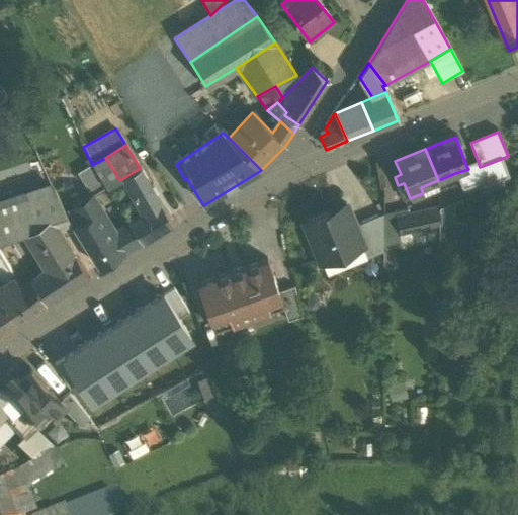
[(105,158),(92,165),(106,188),(119,180),(105,158)]
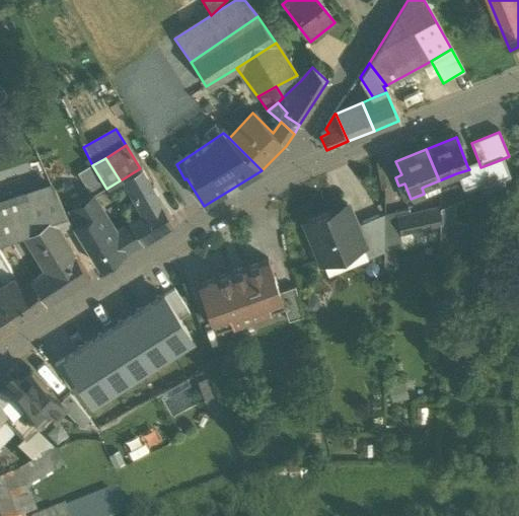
[(485,189),(510,178),(502,159),(480,167),(478,161),(467,166),(469,169),(456,173),(463,192),(483,183),(485,189)]
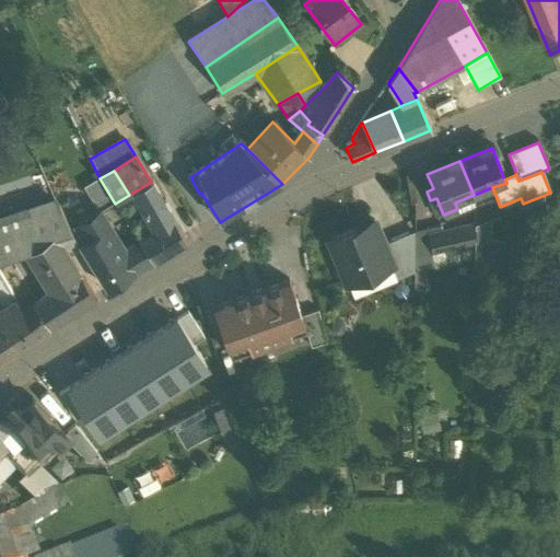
[(115,204),(100,178),(69,197),(84,221),(97,213),(98,215),(115,204)]
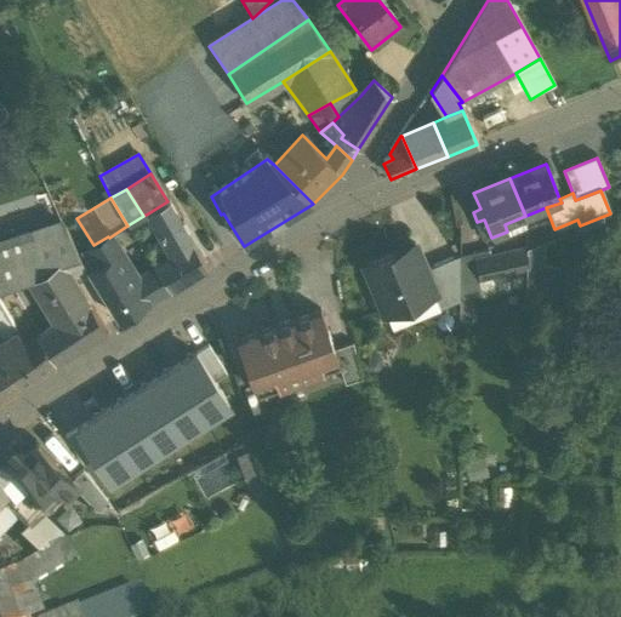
[(193,245),(167,201),(148,213),(174,256),(193,245)]
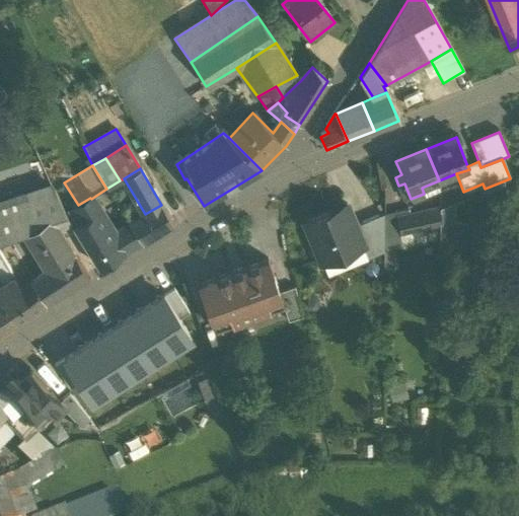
[(404,183),(398,186),(397,186),(403,202),(411,199),(404,183)]
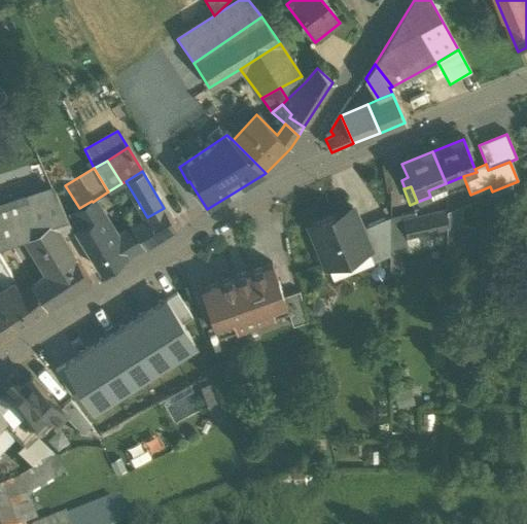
[(464,191),(447,198),(446,213),(447,213),(447,212),(461,207),(461,208),(469,205),(464,191)]
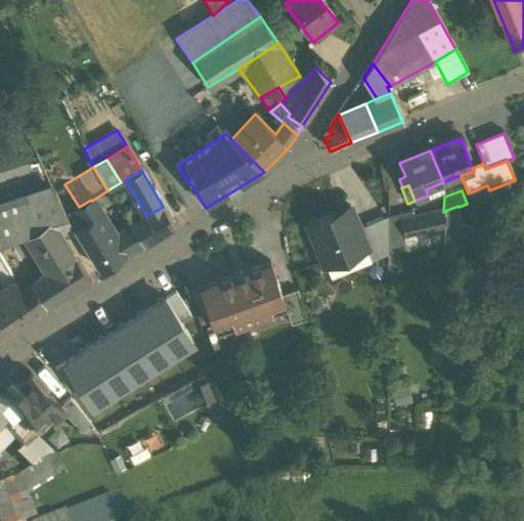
[(2,211),(0,211),(9,241),(27,234),(35,253),(60,235),(58,233),(70,226),(54,193),(2,211)]
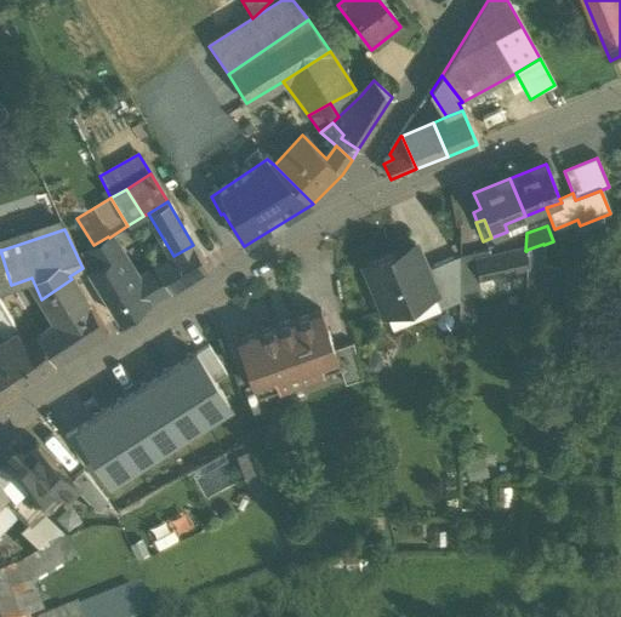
[(93,245),(85,251),(95,267),(87,272),(119,323),(149,303),(134,278),(109,238),(108,236),(93,245)]
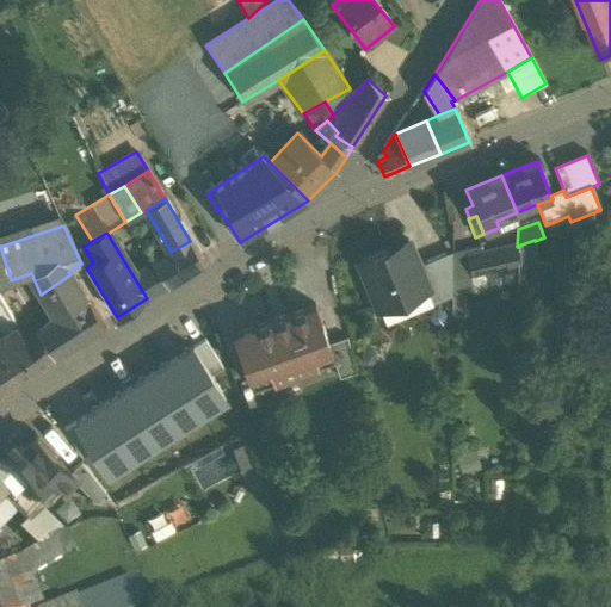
[(535,240),(518,246),(518,247),(518,266),(517,282),(517,293),(542,295),(543,261),(534,261),(535,241),(535,240)]
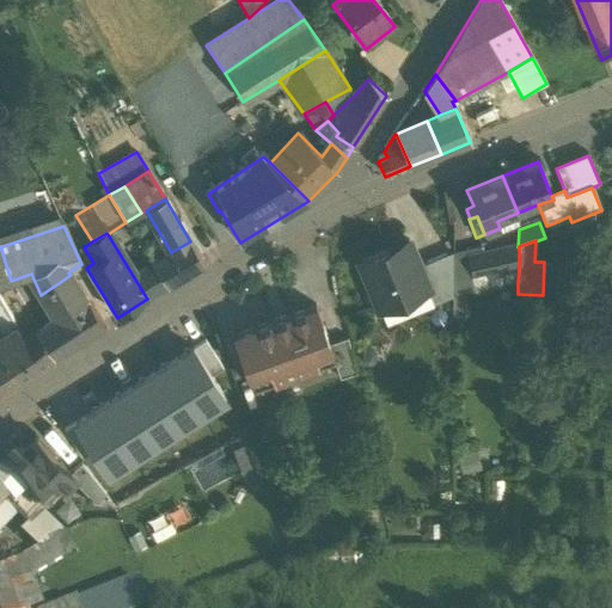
[(171,252),(152,263),(166,287),(203,263),(190,241),(171,252)]
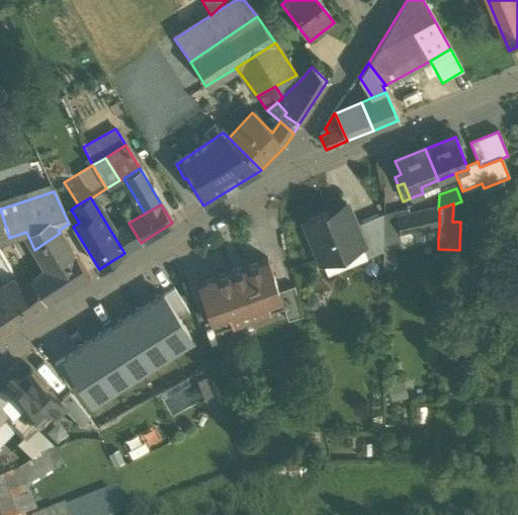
[(346,206),(305,224),(321,263),(361,247),(362,247),(354,228),(346,206)]
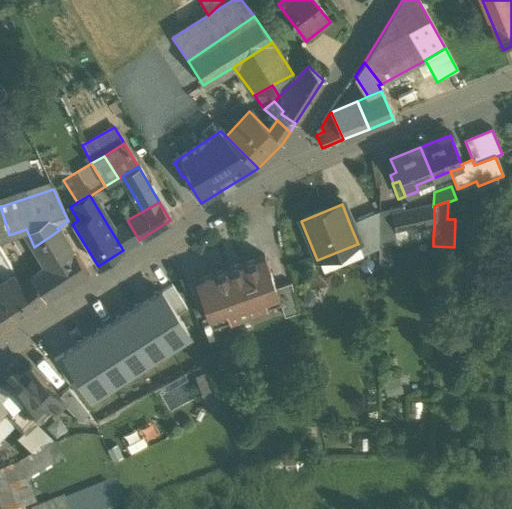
[(0,206),(0,237),(9,235),(0,206)]
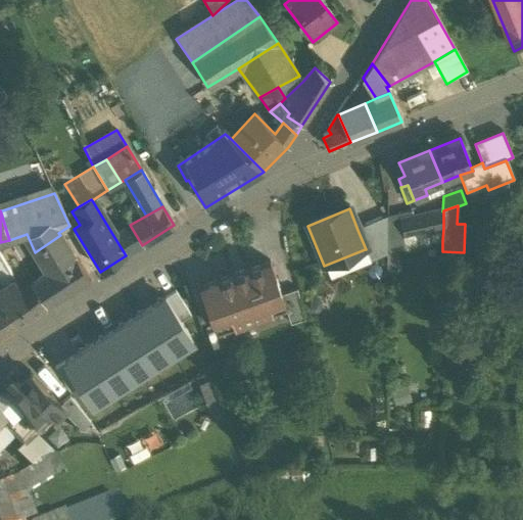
[(400,221),(403,237),(428,232),(443,229),(443,228),(443,211),(442,211),(400,221)]
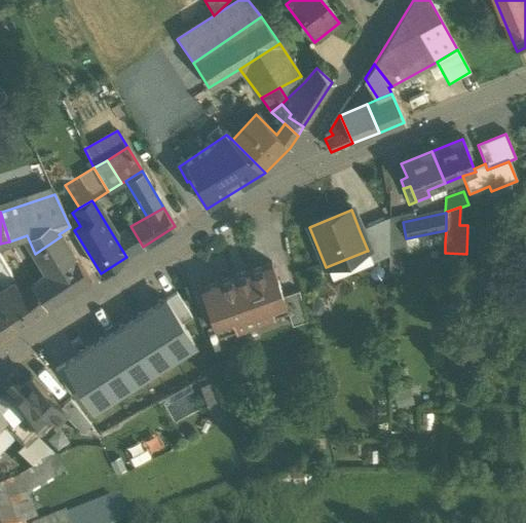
[(389,219),(360,231),(368,251),(367,251),(372,263),(388,256),(389,219)]
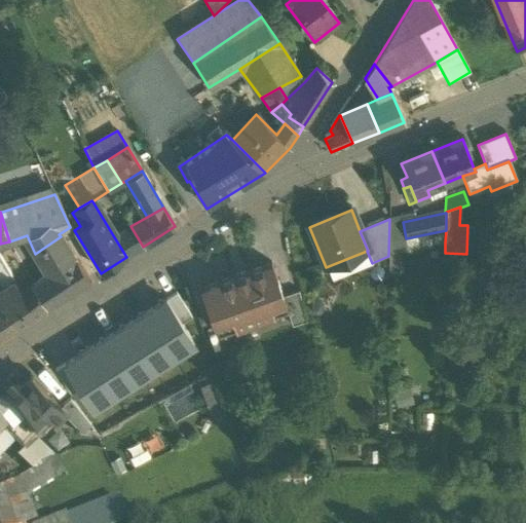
[(403,219),(390,219),(390,241),(406,238),(403,222),(403,219)]
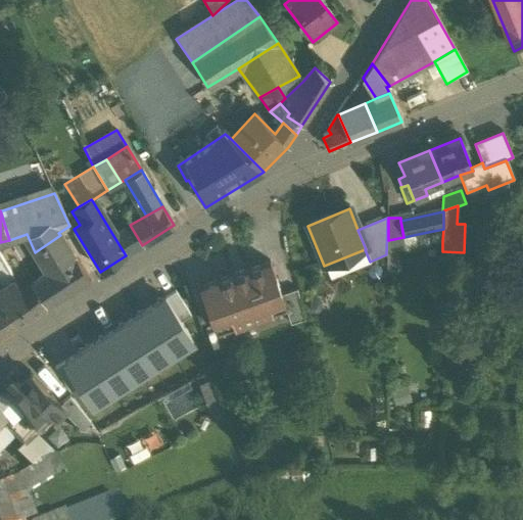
[(142,245),(130,225),(112,234),(126,255),(142,245)]
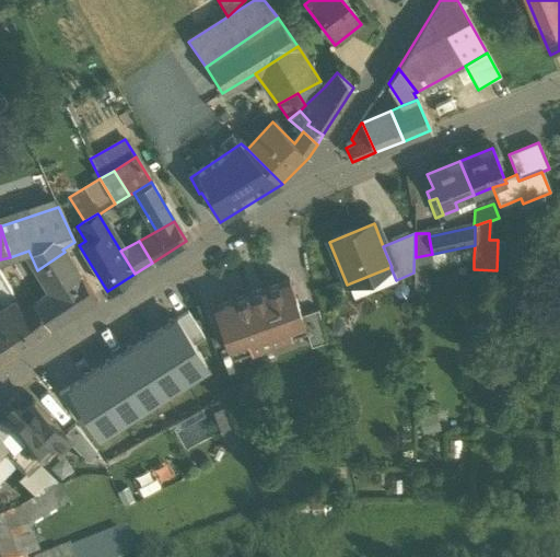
[(475,245),(458,248),(458,260),(474,258),(475,245)]
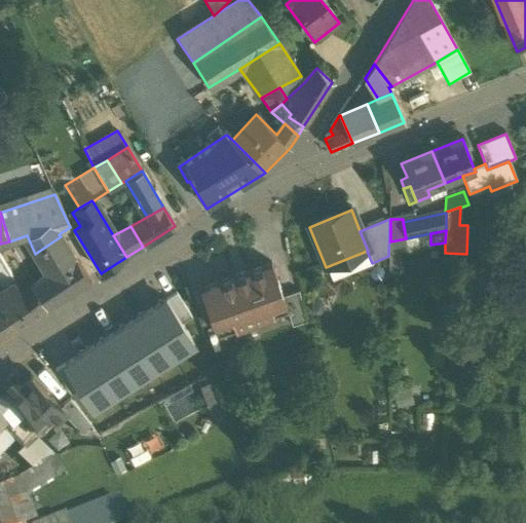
[(61,236),(35,254),(48,275),(32,286),(36,294),(46,309),(89,282),(61,236)]
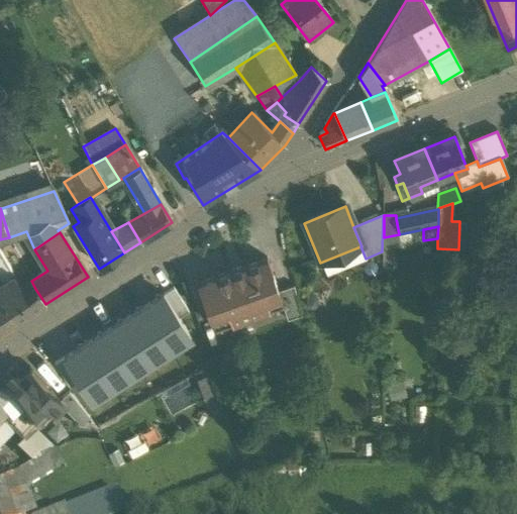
[(0,254),(0,273),(8,269),(4,262),(0,254)]
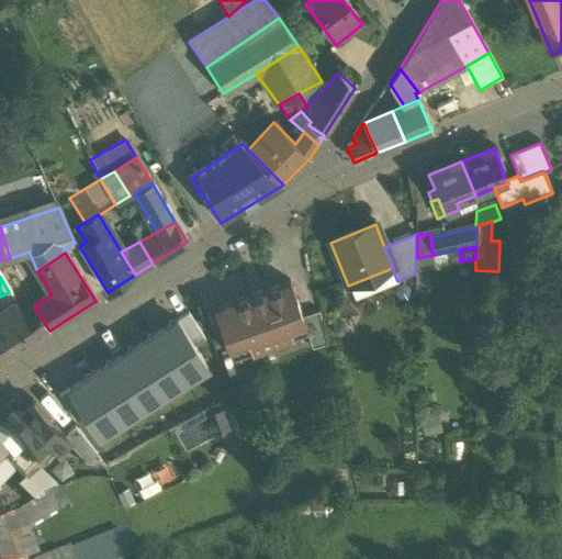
[(18,277),(4,284),(9,292),(14,300),(27,321),(38,314),(34,305),(18,277)]
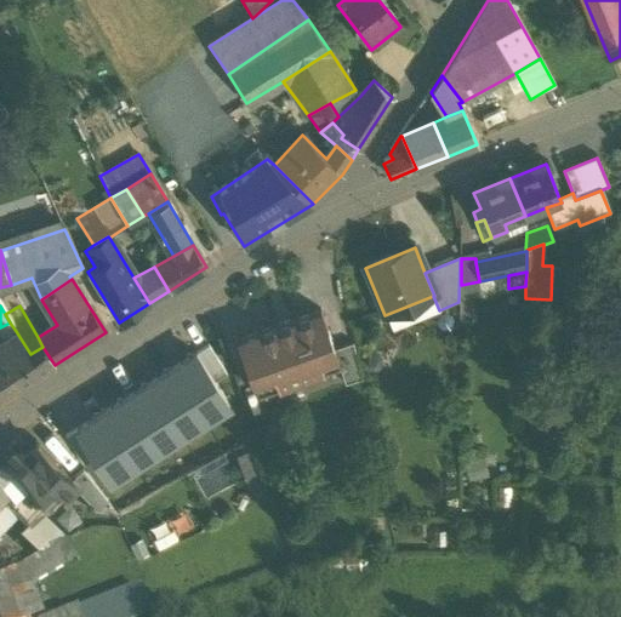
[(320,313),(238,342),(256,395),(337,366),(339,366),(334,353),(320,313)]
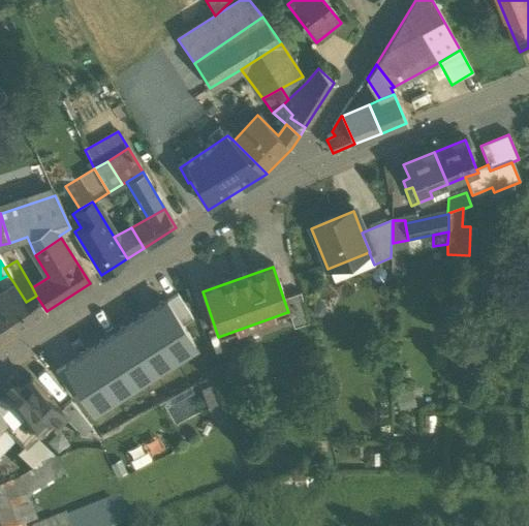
[(8,275),(0,279),(0,282),(4,288),(13,282),(8,275)]
